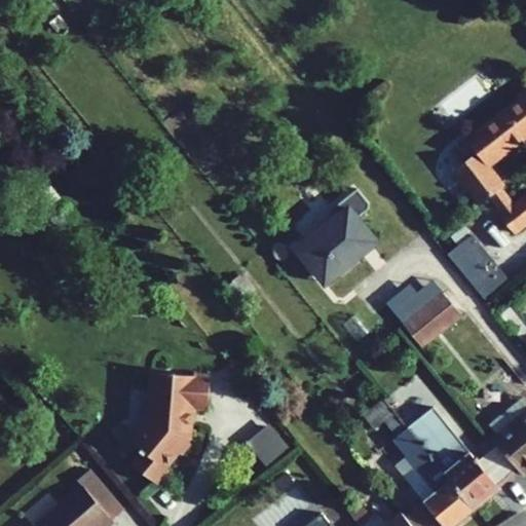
[(525,87),(518,95),(521,99),(467,141),(477,152),(453,171),(480,204),(490,196),(504,214),(500,217),(514,233),(525,223),(525,195),(514,205),(500,189),(504,186),(488,165),(525,135),(525,87)]
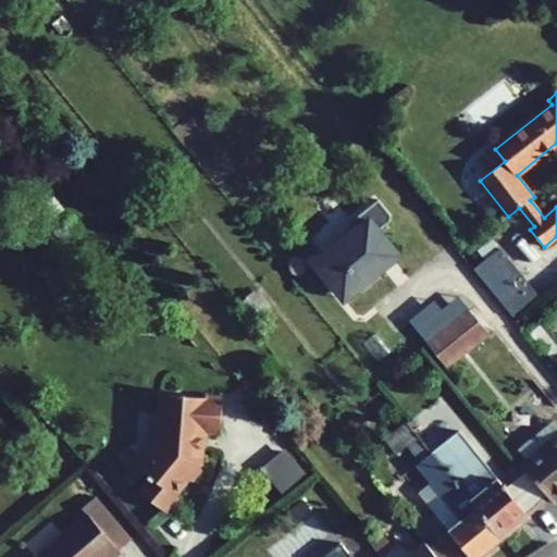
[(44,205),(56,218),(63,210),(51,197),(44,205)]
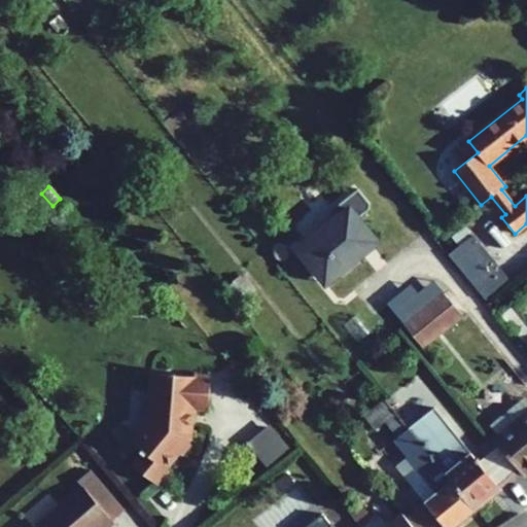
[(377,242),(357,218),(369,209),(370,203),(357,188),(331,210),(338,217),(336,219),(334,217),(304,242),(306,244),(297,250),(313,269),(317,265),(329,280),(338,273),(341,277),(359,261),(355,256),(359,253),(362,256),(373,248),(372,246),(377,242)]
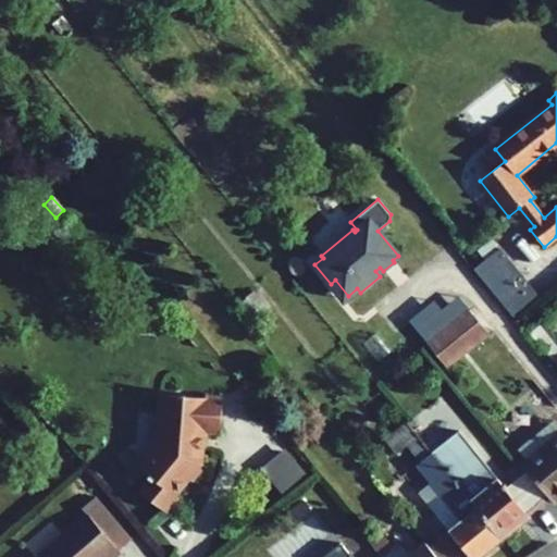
[(479,263),(519,313),(540,297),(499,248),(479,263)]
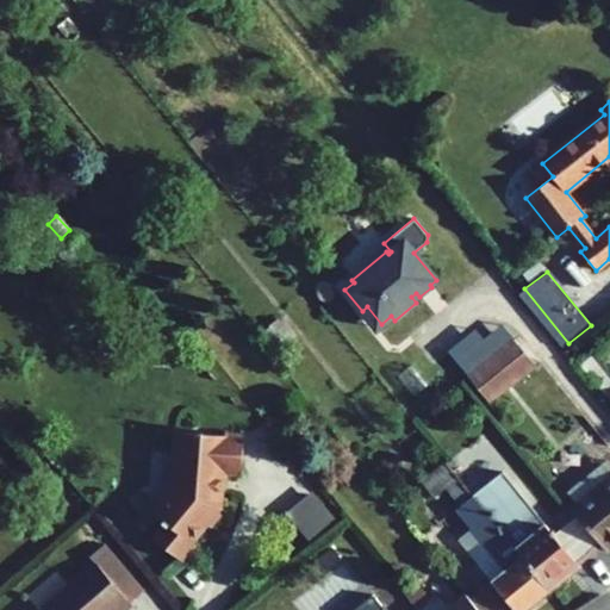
[(377,328),(381,324),(367,306),(362,311),(377,328)]
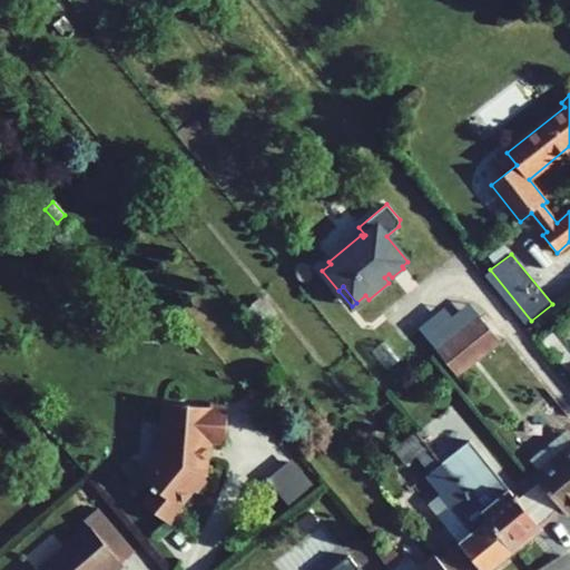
[(499,340),(480,317),(438,352),(457,374),(499,340)]
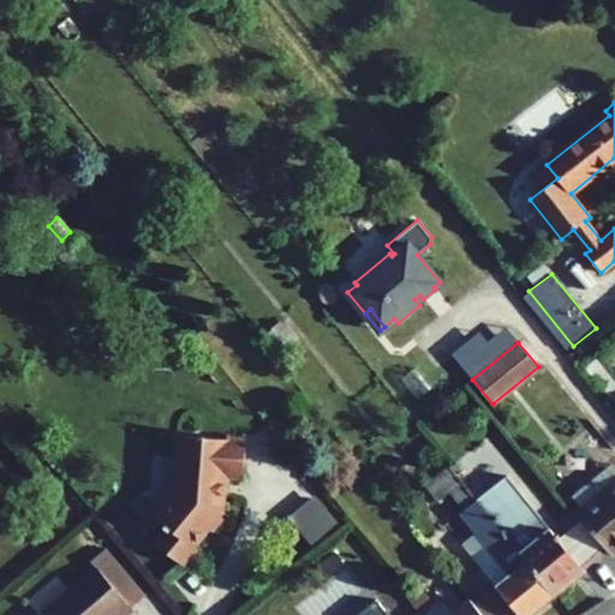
[(222,485),(226,485),(226,476),(242,477),(244,440),(175,435),(173,491),(149,519),(166,532),(156,544),(183,566),(196,549),(193,545),(208,529),(210,531),(221,518),(219,515),(221,512),(222,485)]
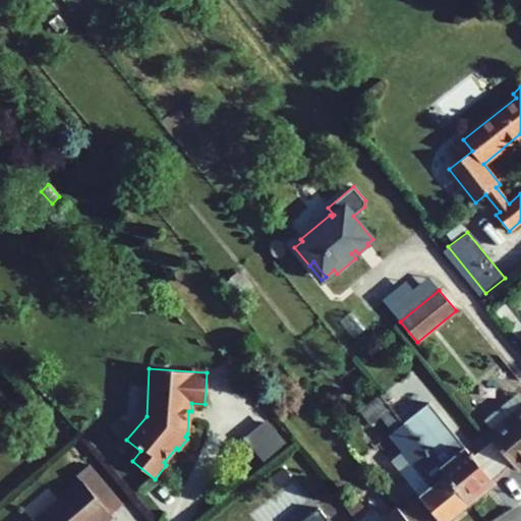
[(520,395),(519,393),(485,421),(493,430),(488,435),(494,441),(512,463),(514,466),(520,460),(520,395)]
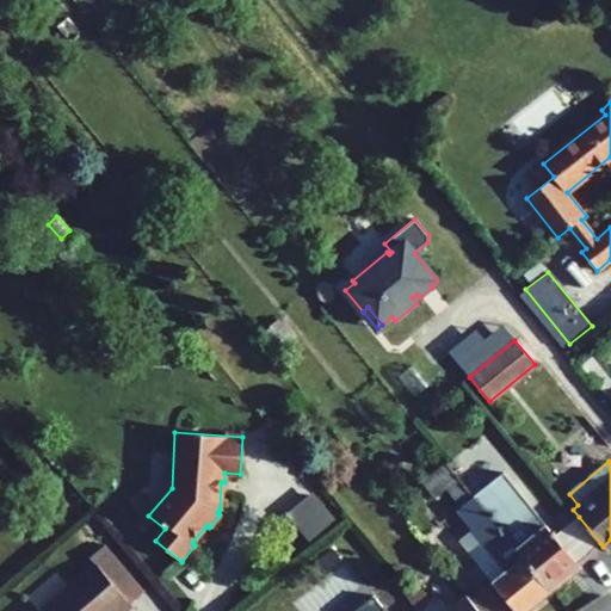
[(460,479),(446,463),(421,481),(433,497),(445,488),(460,479)]
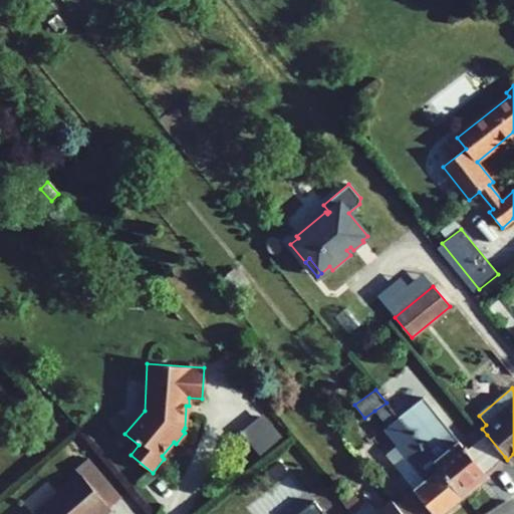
[(485,473),(505,457),(487,435),(467,452),(424,398),(399,418),(464,497),(480,484),(477,480),(485,473)]
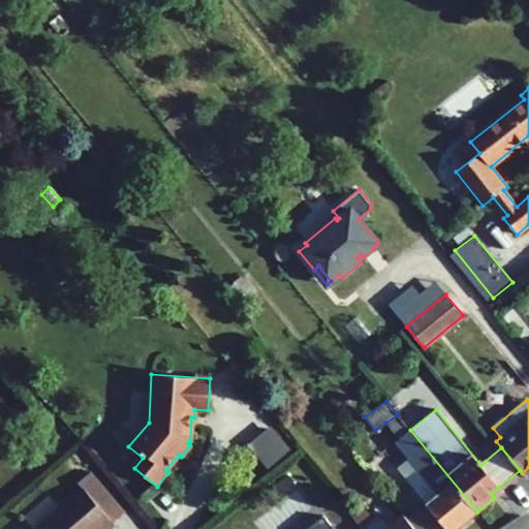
[(398,414),(385,423),(399,439),(410,430),(398,414)]
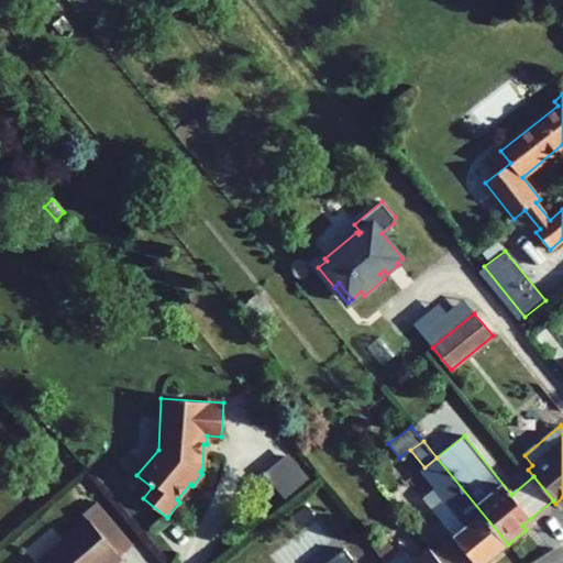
[(467,527),(454,537),(433,554),(441,562),(485,562),(508,544),(437,457),(424,467),(420,470),(434,486),(467,527)]
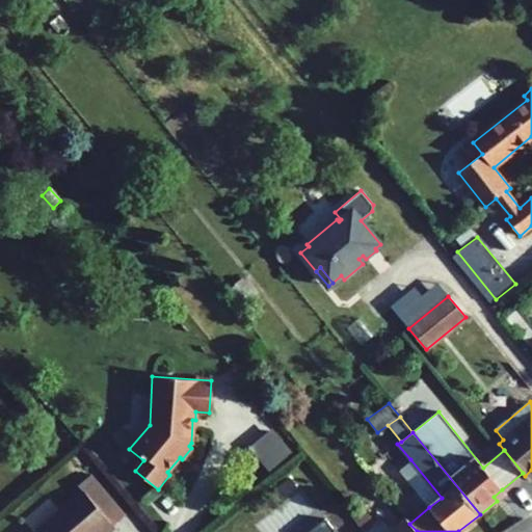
[(267,467),(289,449),(276,433),(254,451),(267,467)]
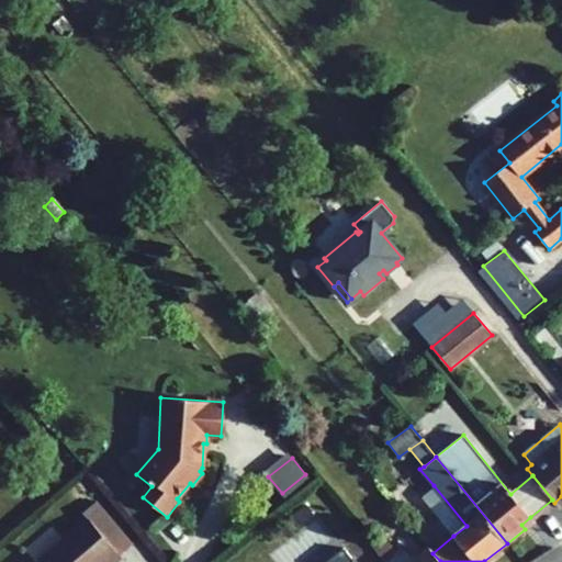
[(467,526),(434,485),(420,496),(453,536),(467,526)]
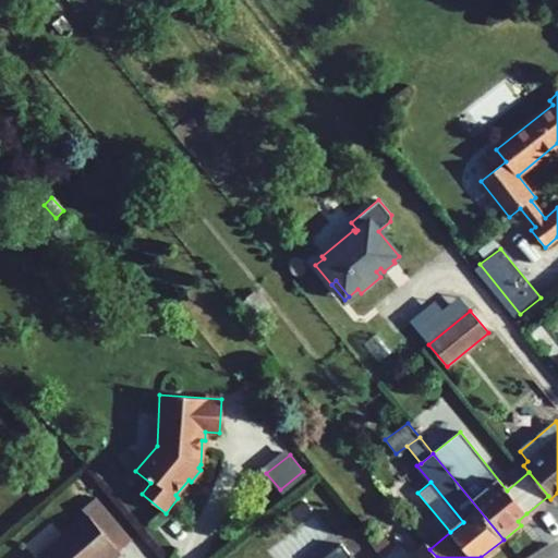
[(88,516),(118,550),(131,541),(95,498),(83,509),(88,516)]
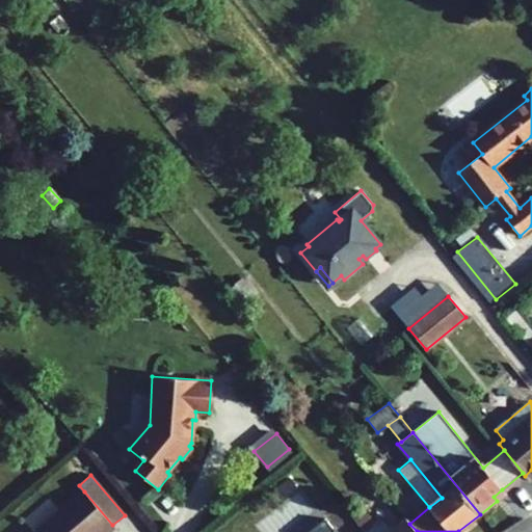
[(291,479),(278,488),(285,498),(298,488),(291,479)]
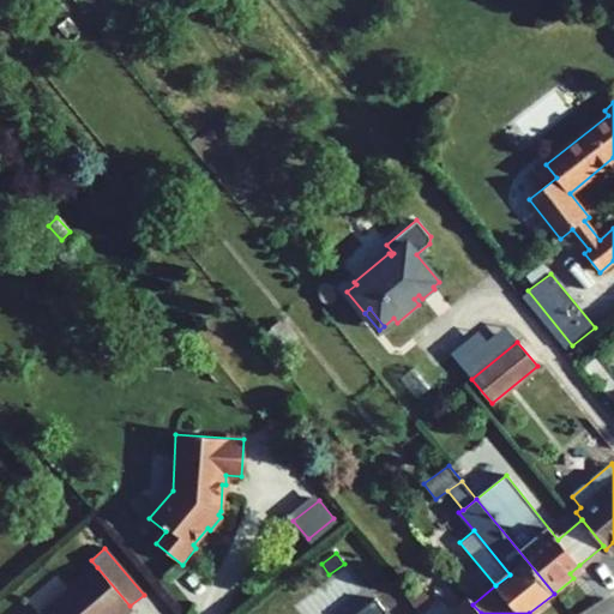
[(42,613),(126,613),(132,609),(130,606),(97,567),(42,613)]
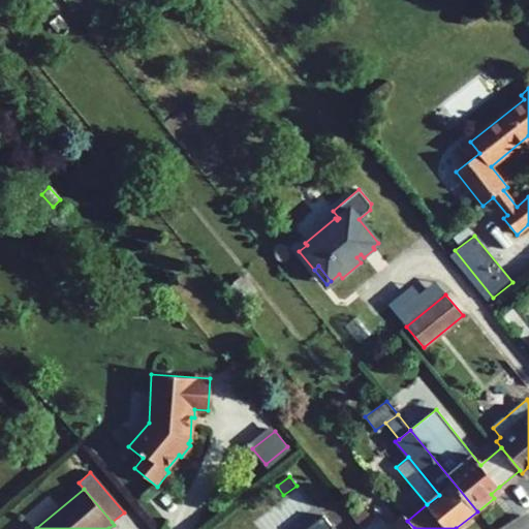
[(353,515),(358,520),(367,511),(363,506),(353,515)]
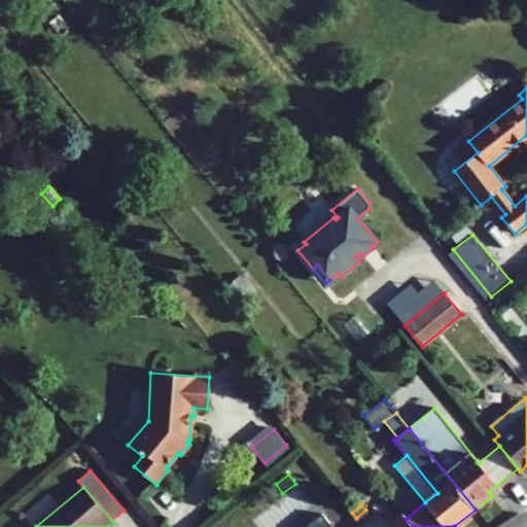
[(356,518),(354,519),(360,526),(413,526),(406,519),(402,514),(387,526),(380,517),(375,521),(365,510),(356,518)]
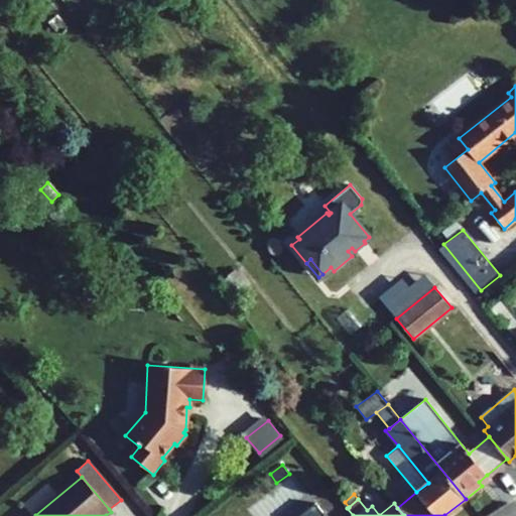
[(327,515),(315,502),(298,515),(327,515)]
